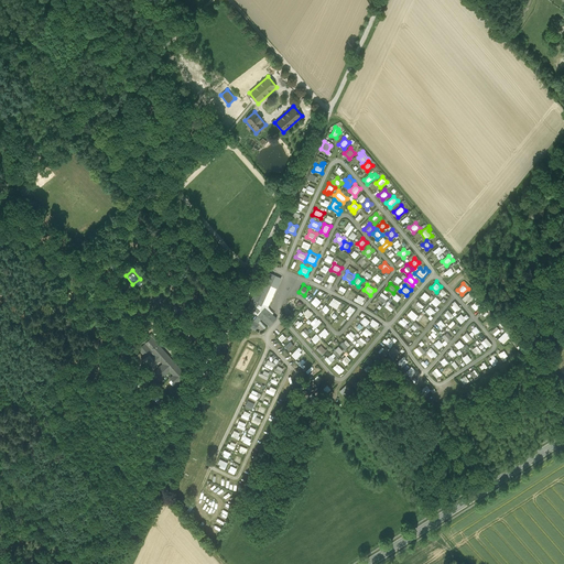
[(382,292),(378,297),(384,302),(389,296),(382,292)]
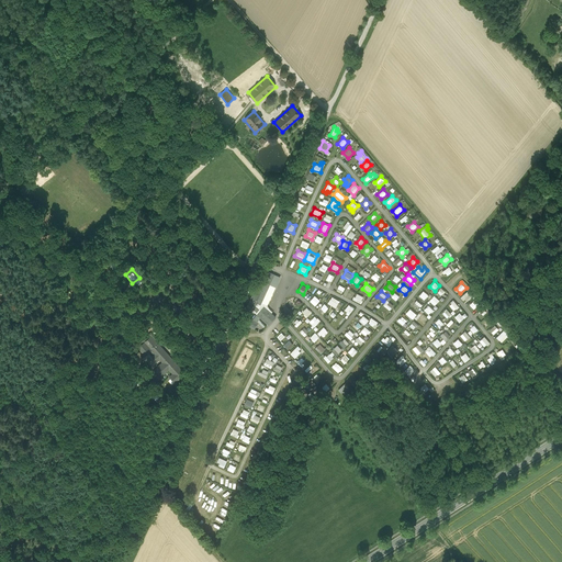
[(424,291),(419,295),(424,300),(429,295),(424,291)]
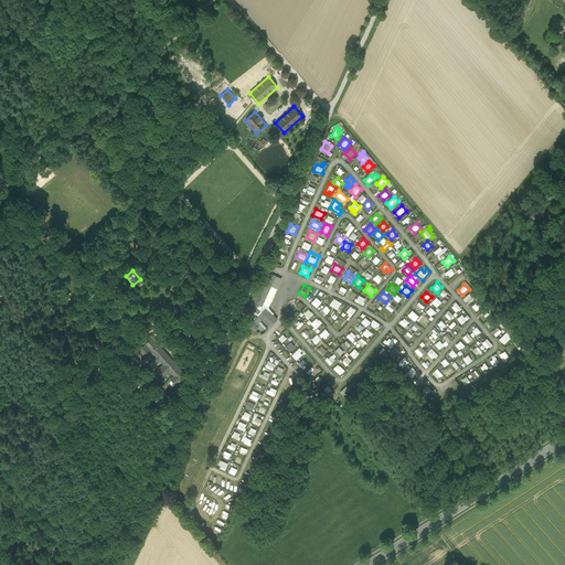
[(464,299),(466,302),(468,300),(470,302),(475,298),(469,292),(464,299)]
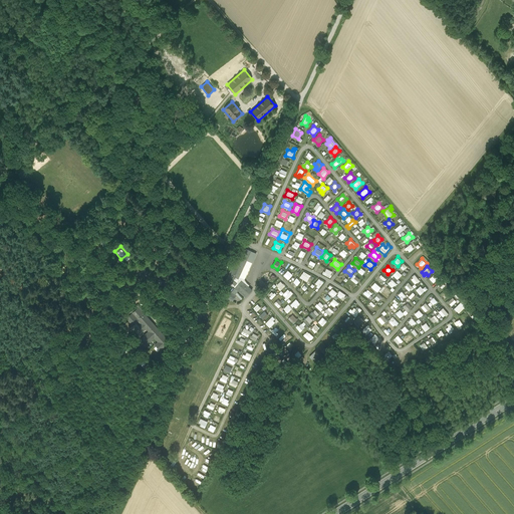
[(323,274),(330,277),(333,271),(326,268),(323,274)]
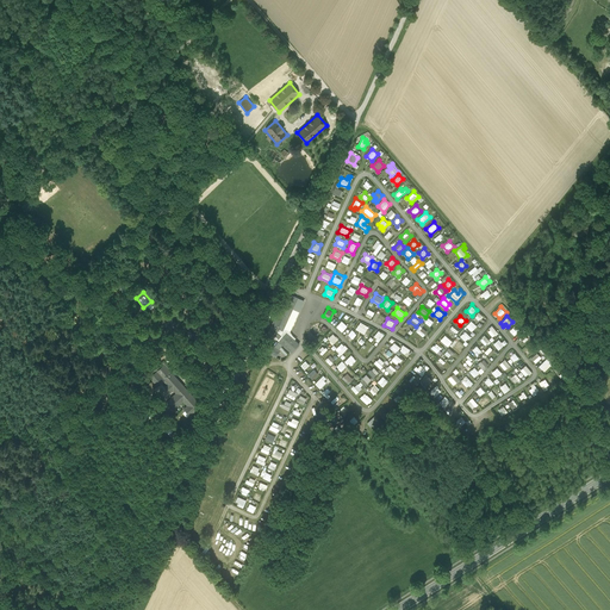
[(472,331),(478,327),(472,321),(466,327),(472,331)]
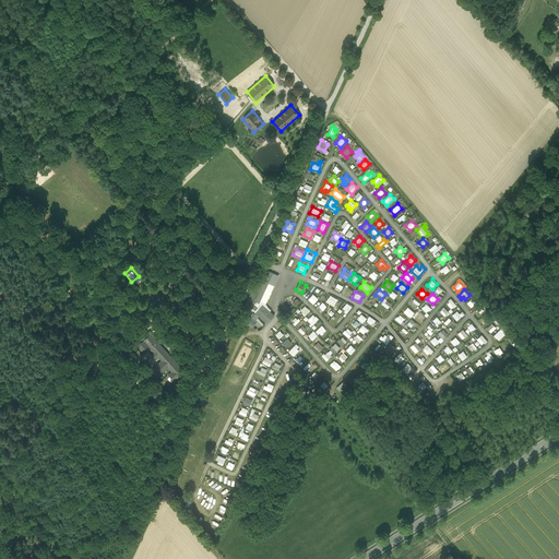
[(326,301),(333,306),(339,299),(331,295),(326,301)]
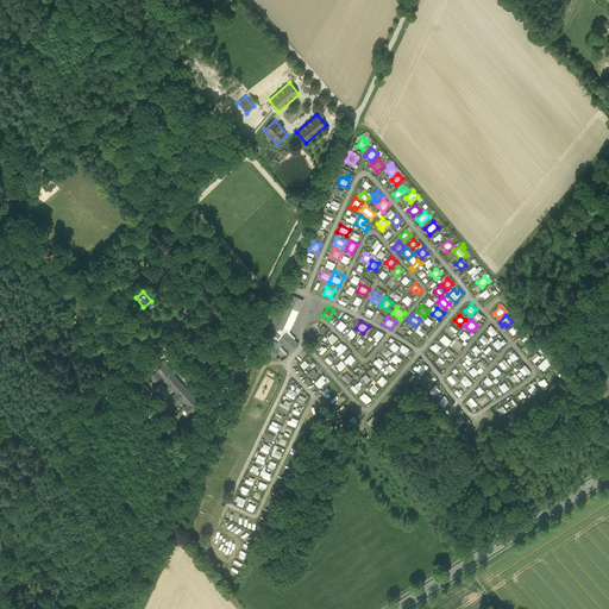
[(419,325),(415,331),(424,336),(427,331),(419,325)]
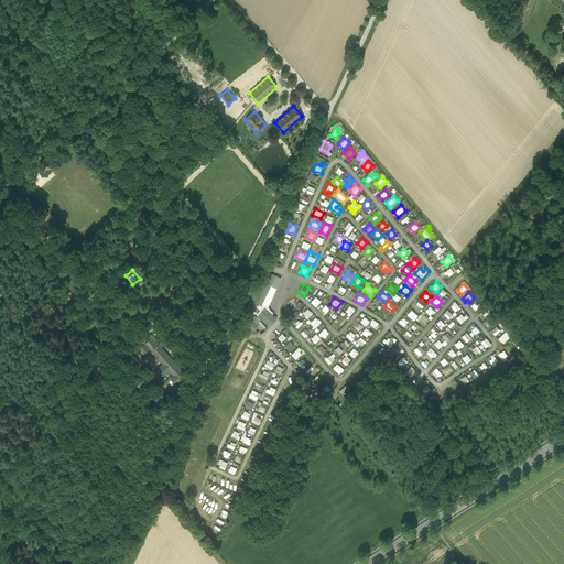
[(476,311),(481,305),(477,301),(472,306),(476,311)]
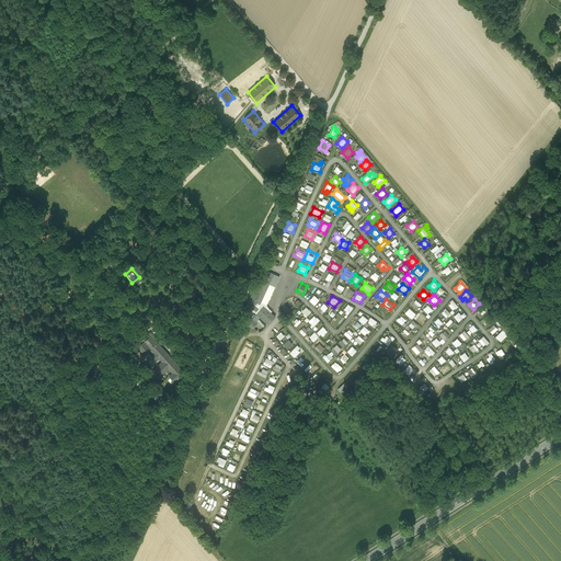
[(167,312),(171,317),(179,308),(174,304),(167,312)]
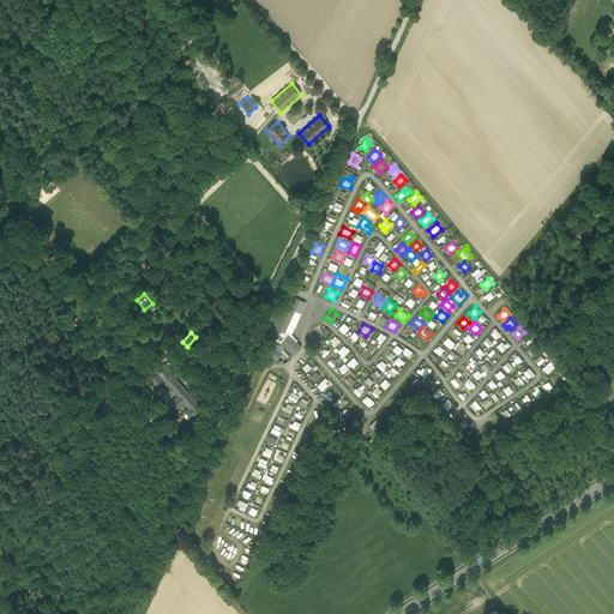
[(463,338),(469,344),(474,338),(469,333),(463,338)]
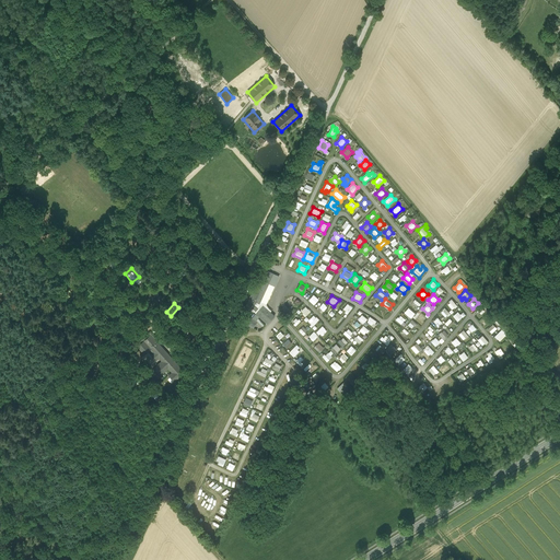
[(267,324),(275,316),(263,305),(256,313),(267,324)]
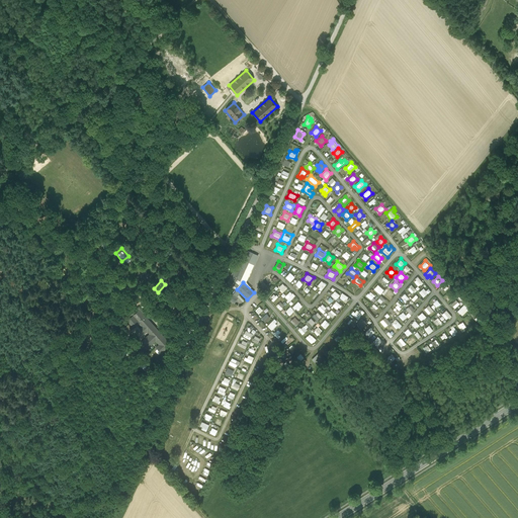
[(283,282),(278,287),(283,292),(288,287),(283,282)]
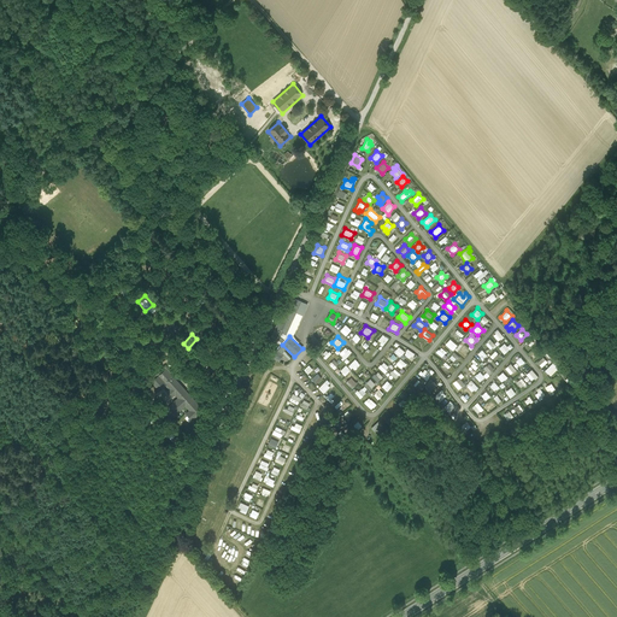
[(445,354),(447,356),(458,346),(451,339),(445,344),(451,348),(445,354)]
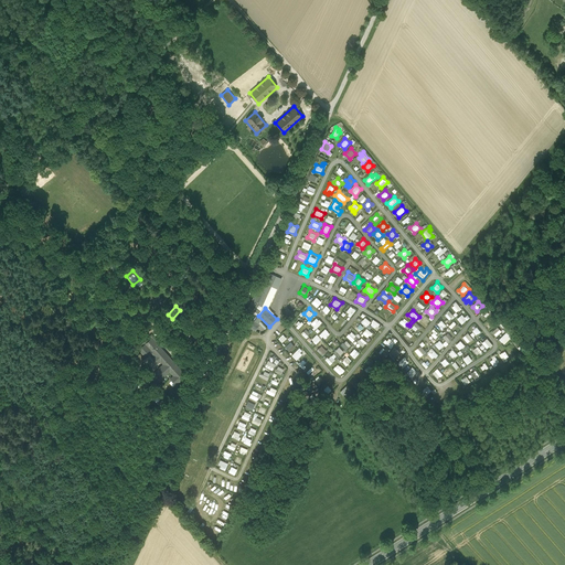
[(449,320),(455,317),(450,310),(445,315),(449,320)]
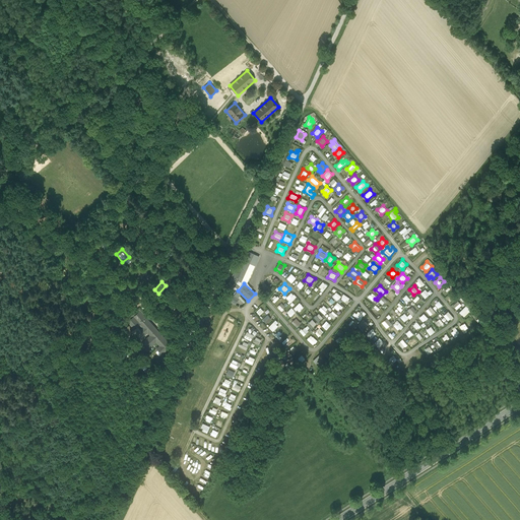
[(425,288),(420,293),(426,299),(433,291),(431,289),(428,291),(425,288)]
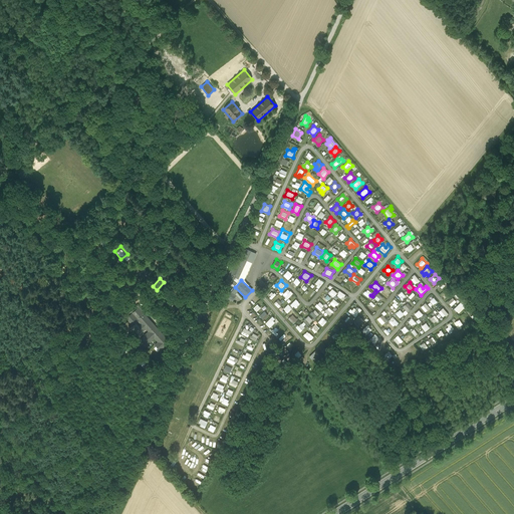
[(162,295),(167,298),(173,289),(168,286),(162,295)]
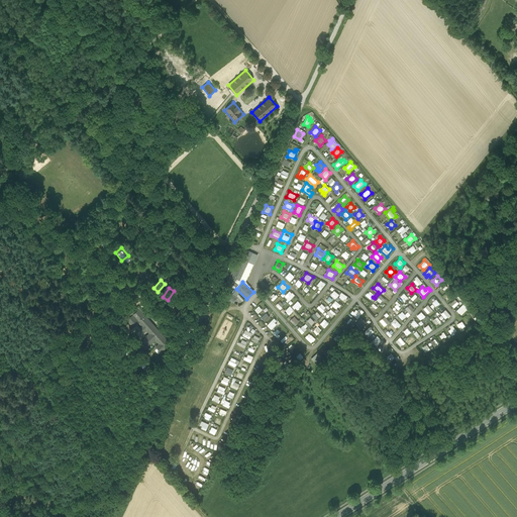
[(390,297),(394,293),(389,289),(385,293),(390,297)]
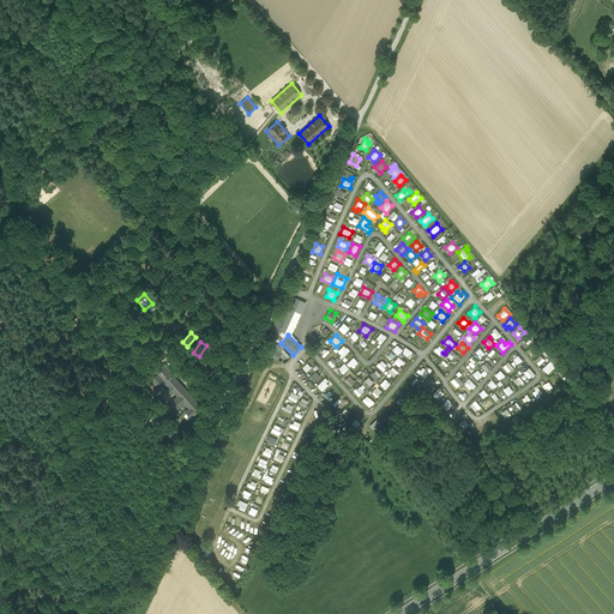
[(439,355),(444,349),(439,344),(434,350),(439,355)]
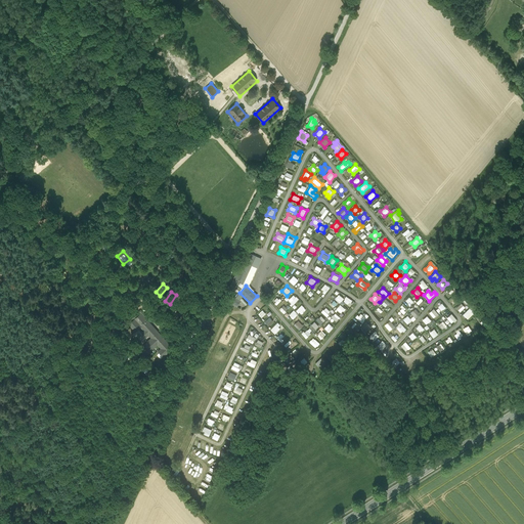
[(294,305),(300,299),(297,296),(291,302),(294,305)]
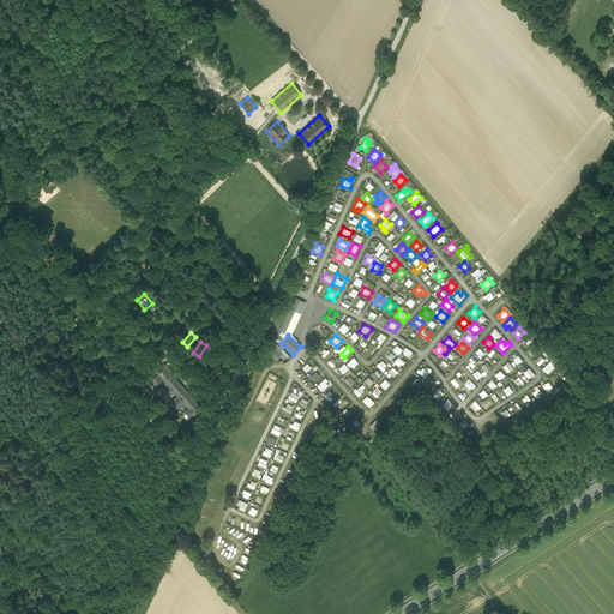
[(493,349),(488,354),(492,359),(498,354),(493,349)]
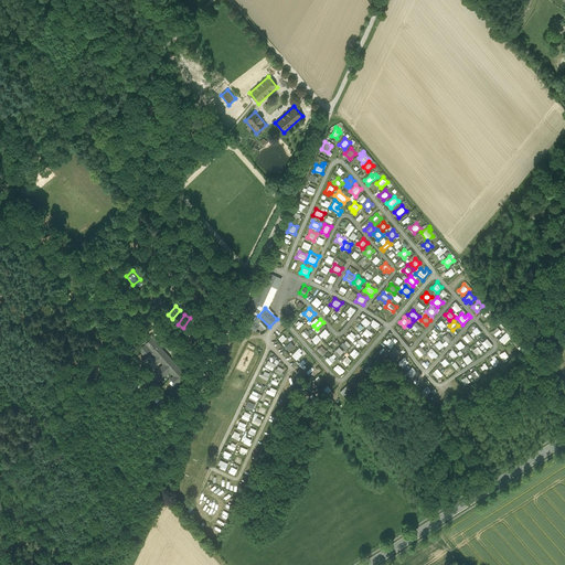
[(195,336),(202,326),(196,322),(191,332),(195,336)]
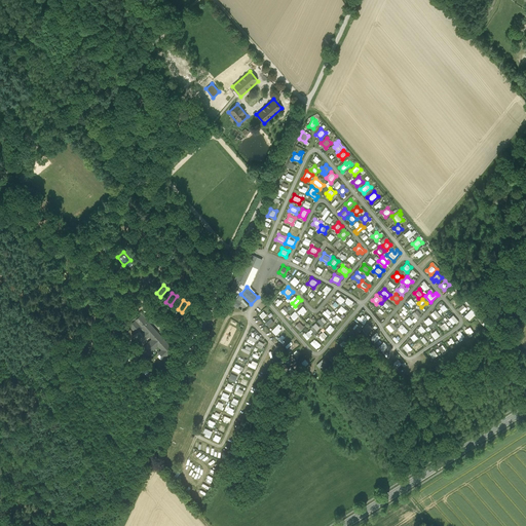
[(461,313),(467,308),(463,304),(458,308),(461,313)]
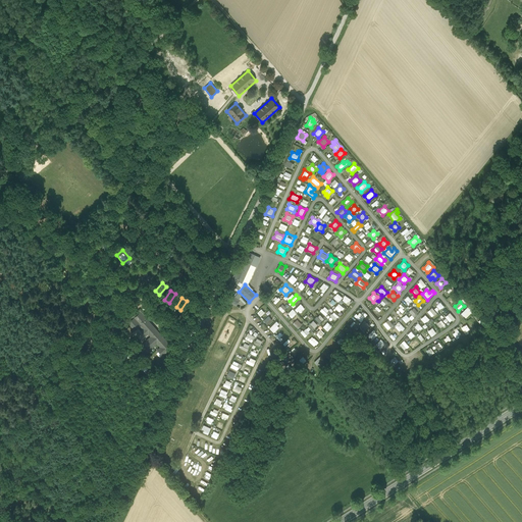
[(299,312),(304,307),(301,303),(295,309),(299,312)]
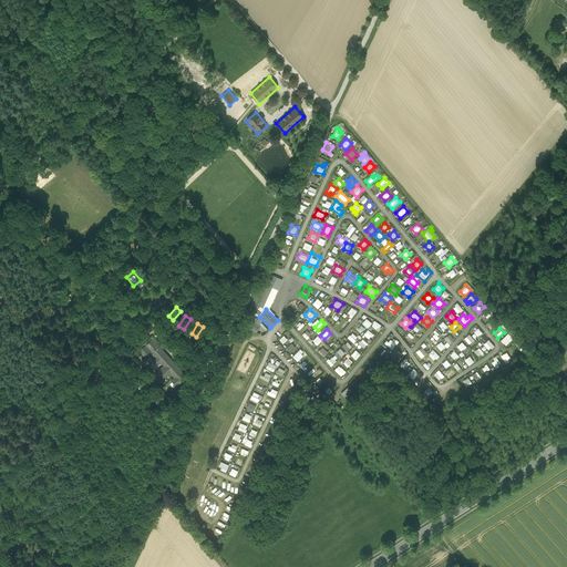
[(369,339),(374,333),(369,329),(364,334),(369,339)]
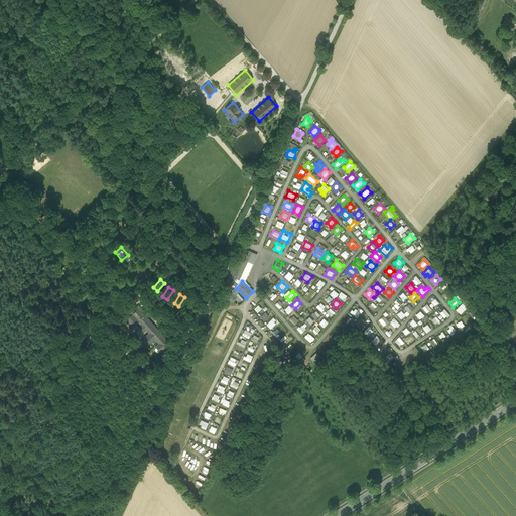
[(279,308),(284,304),(279,300),(275,304),(279,308)]
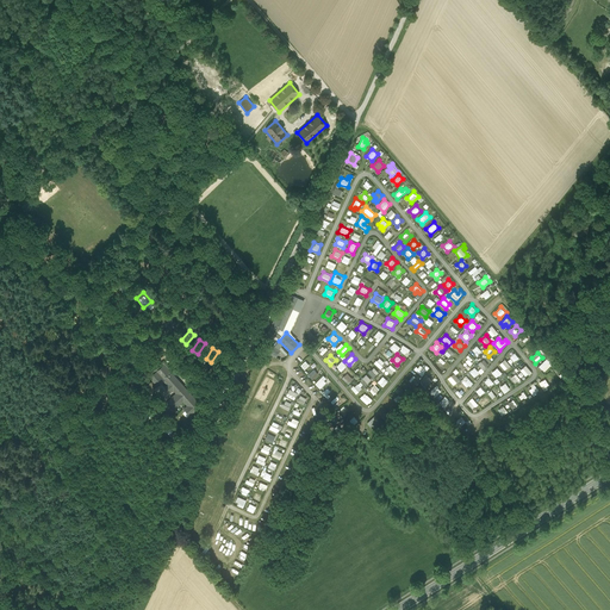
[(380,358),(374,362),(380,368),(385,363),(380,358)]
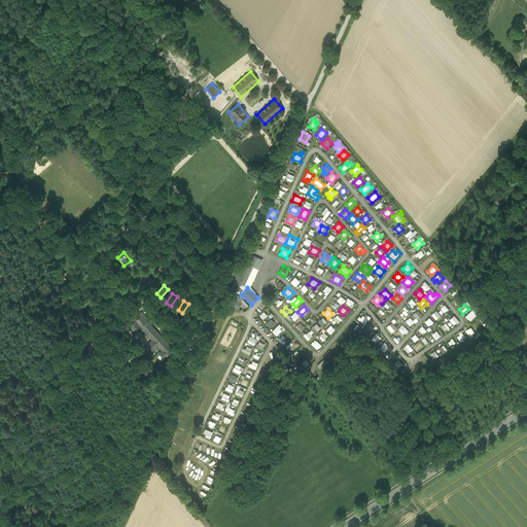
[(472,309),(465,316),(470,321),(478,314),(472,309)]
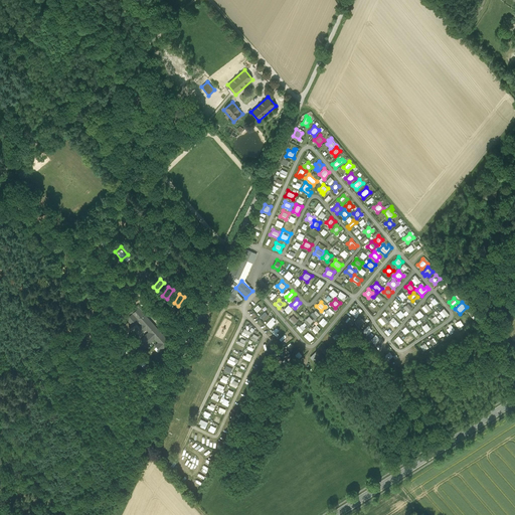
[(408,312),(412,308),(407,303),(403,308),(408,312)]
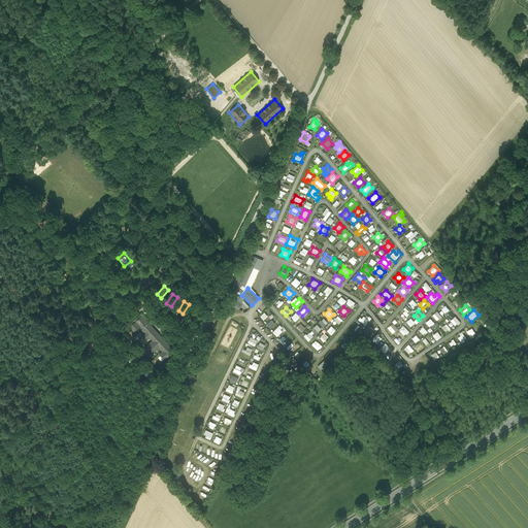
[(437,310),(432,315),(437,321),(442,317),(437,310)]
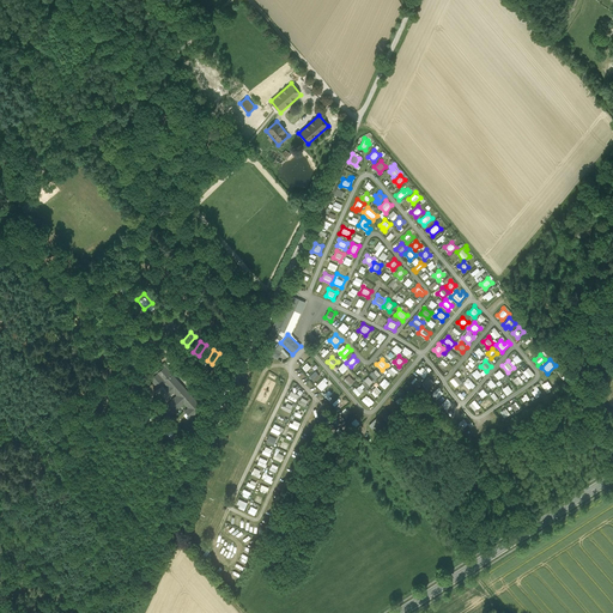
[(344,372),(349,368),(344,363),(338,368),(344,372)]
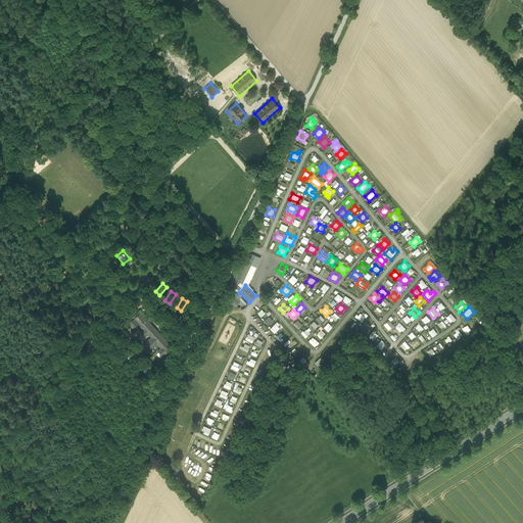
[(145,320),(145,319),(147,321),(148,320),(140,311),(127,322),(135,331),(140,327),(143,330),(141,332),(145,336),(148,334),(151,337),(139,348),(145,354),(157,343),(160,347),(157,350),(162,357),(165,353),(167,353),(172,348),(168,343),(157,332),(156,333),(145,320)]
